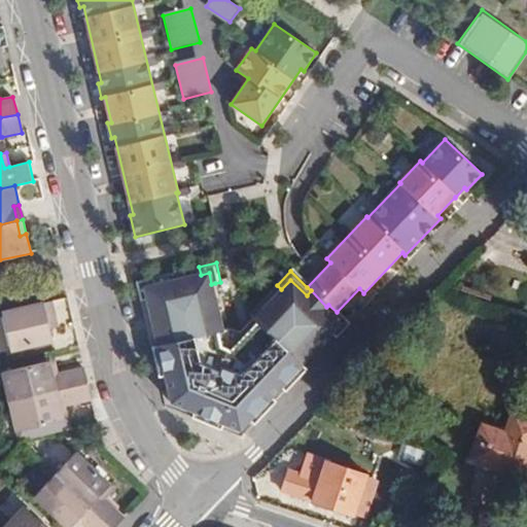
[(326,307),(311,290),(307,295),(290,280),(281,289),(251,321),(257,326),(250,353),(239,349),(242,339),(234,340),(231,350),(224,348),(220,332),(225,331),(215,283),(211,284),(209,273),(201,275),(156,284),(149,286),(151,297),(148,299),(160,347),(166,377),(172,405),(241,432),(250,423),(273,399),(282,389),(303,366),(332,336),(343,325),(325,309),(326,307)]
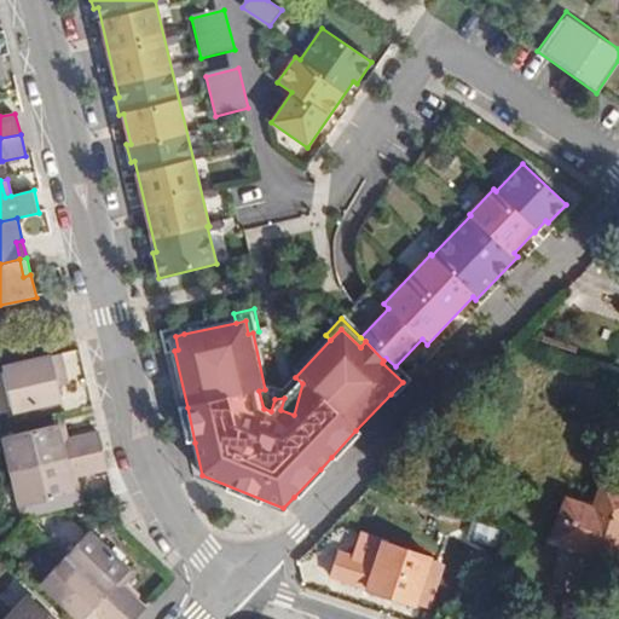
[(174,351),(178,350),(175,336),(184,334),(183,325),(162,329),(167,352),(174,351)]
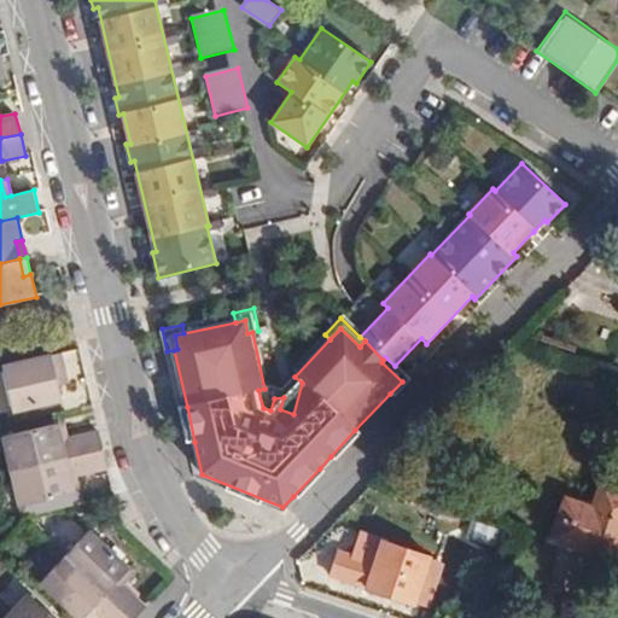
[(62,353),(1,367),(12,412),(62,400),(58,386),(56,373),(65,371),(62,353)]
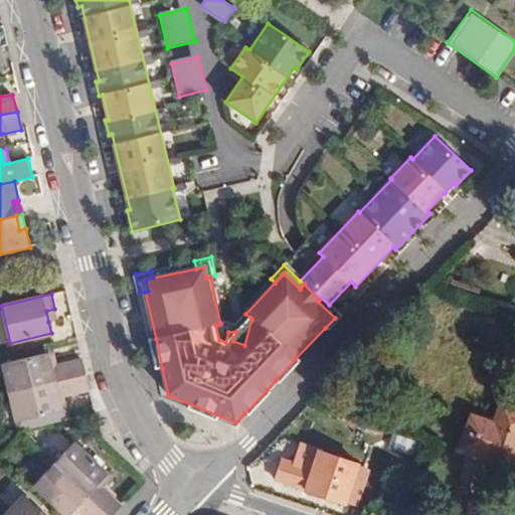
[(319,300),(318,302),(335,318),(325,328),(329,332),(343,318),(329,305),(321,298),(319,300)]
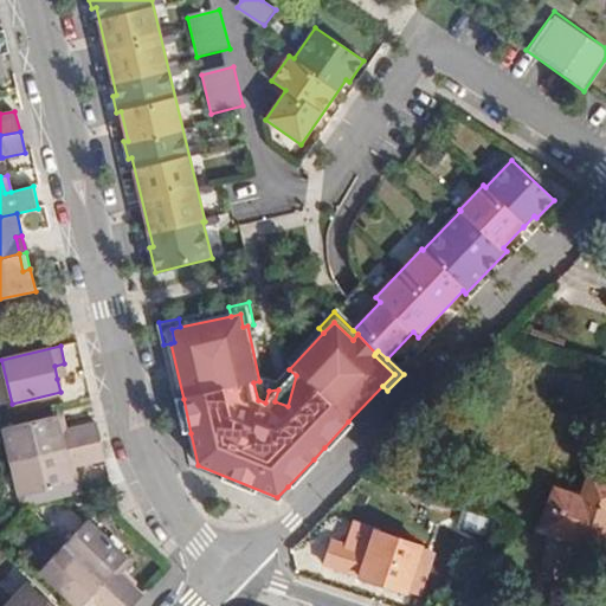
[(68,376),(64,363),(55,366),(57,379),(68,376)]
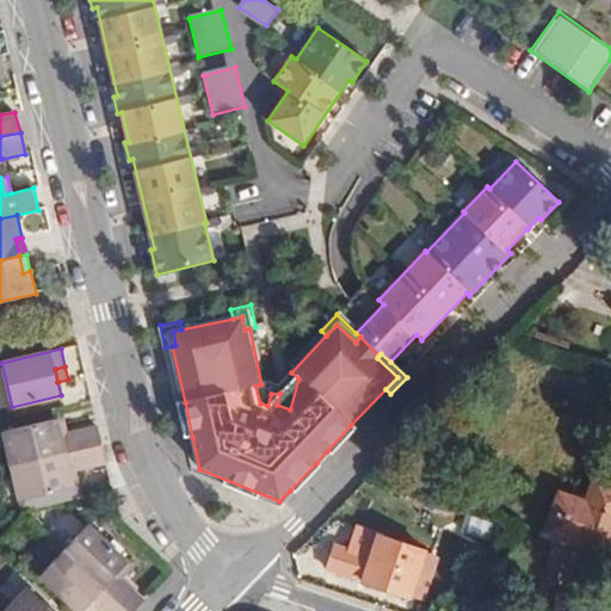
[(185,439),(192,437),(185,402),(178,403),(185,439)]
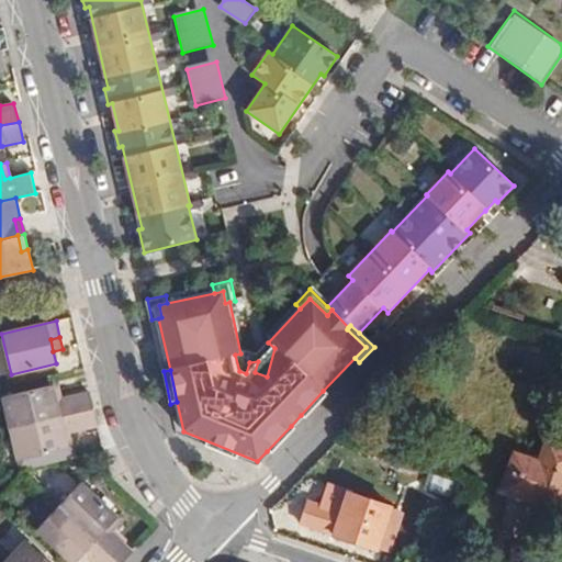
[(3,397),(10,428),(59,417),(93,409),(90,393),(56,401),(53,385),(3,397)]
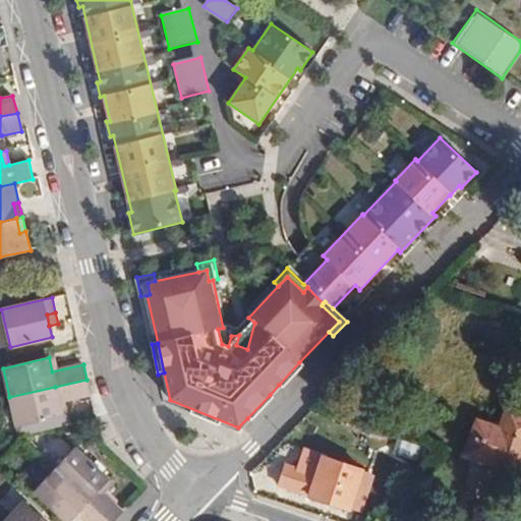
[(303,366),(299,362),(279,385),(283,389),(303,366)]
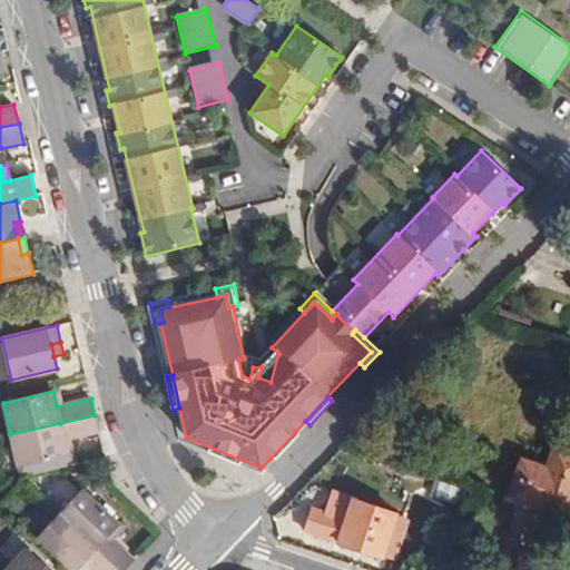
[(60,423),(10,434),(18,467),(68,454),(65,440),(99,431),(95,415),(60,423)]
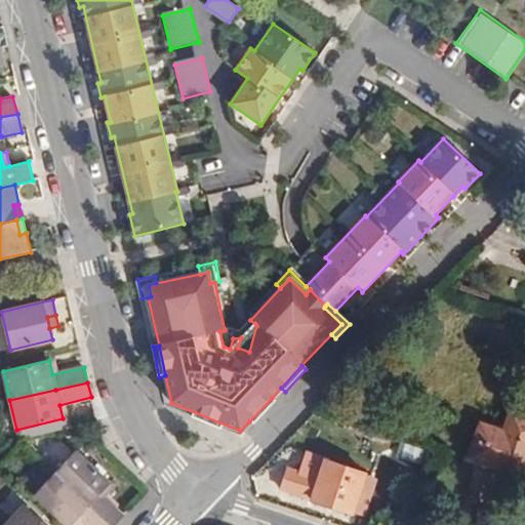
[(276,402),(272,398),(249,421),(254,426),(276,402)]
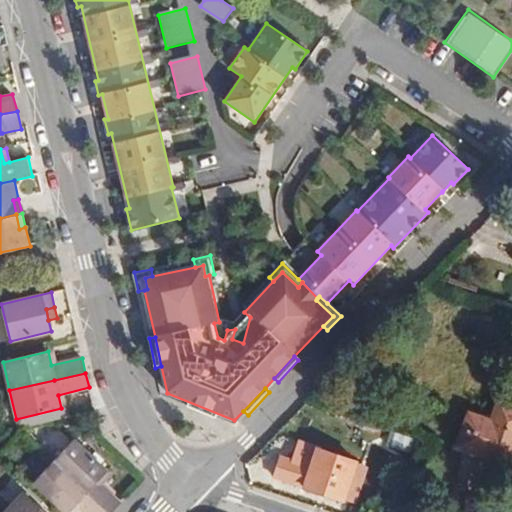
[(456,446),(511,465),(511,462),(511,403),(497,399),(490,420),(468,412),(456,446)]
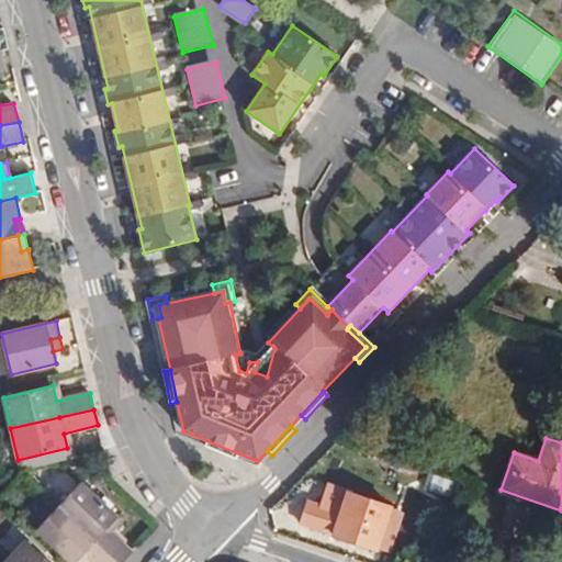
[(80,483),(58,506),(117,561),(122,561),(132,552),(107,528),(117,517),(80,483)]
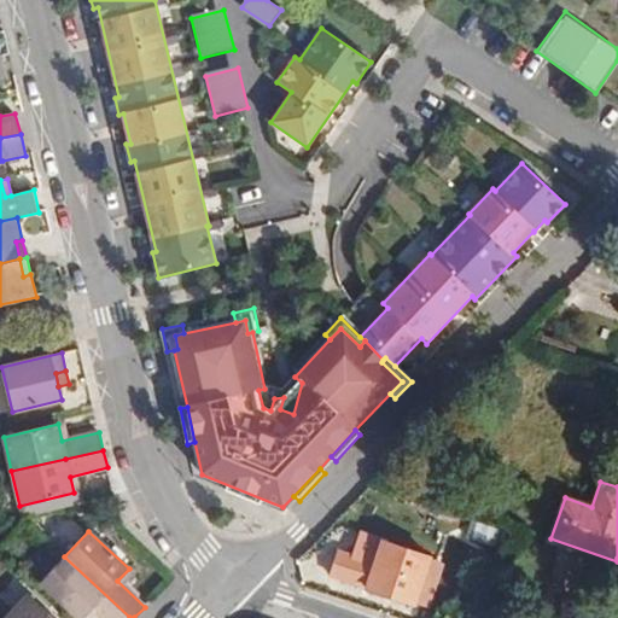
[(383,542),(360,534),(353,554),(377,561),(383,542)]
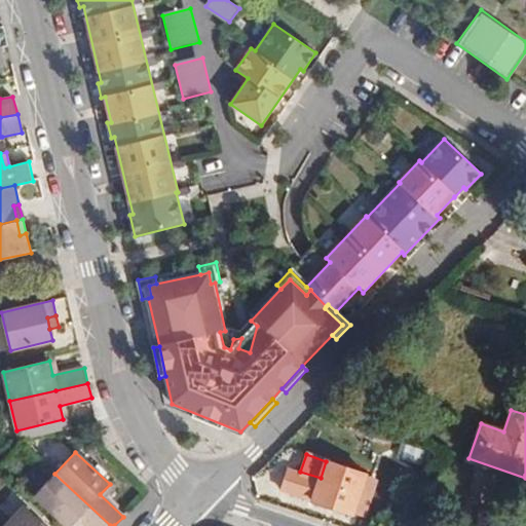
[(279,489),(352,514),(366,476),(326,461),(321,478),(300,472),(288,468),(279,489)]
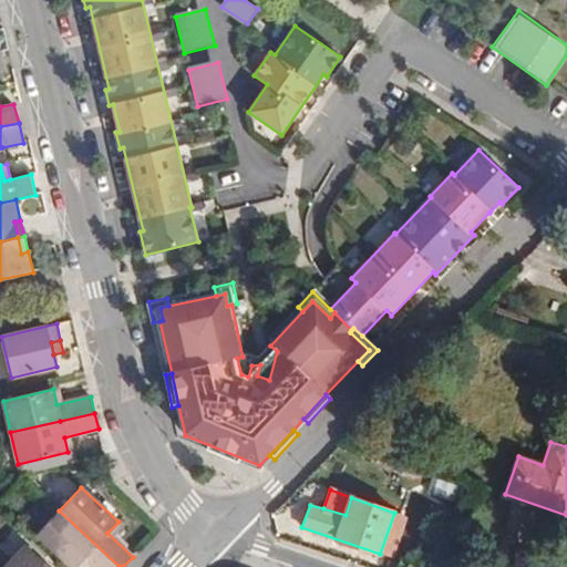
[(37,534),(71,566),(75,566),(84,558),(94,566),(119,566),(59,511),(37,534)]
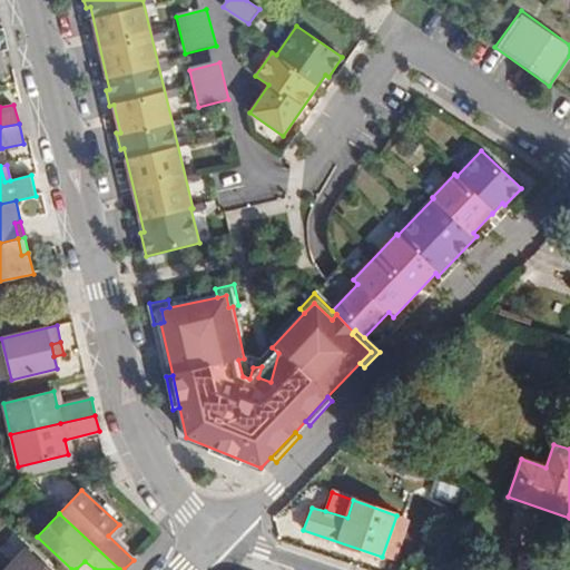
[(409,519),(396,516),(382,557),(394,561),(409,519)]
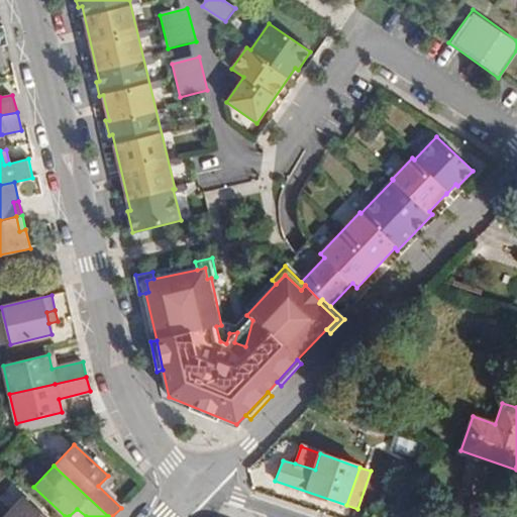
[(44,516),(25,499),(7,516),(44,516)]
